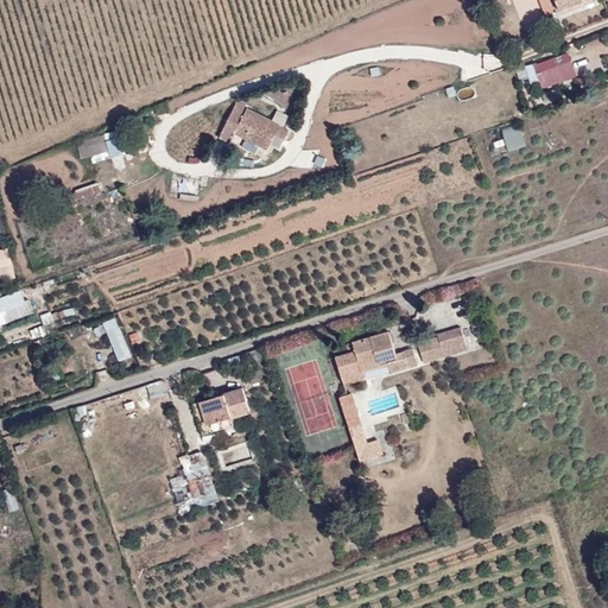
[(539,0),(546,17),(556,13),(550,0),(539,0)]
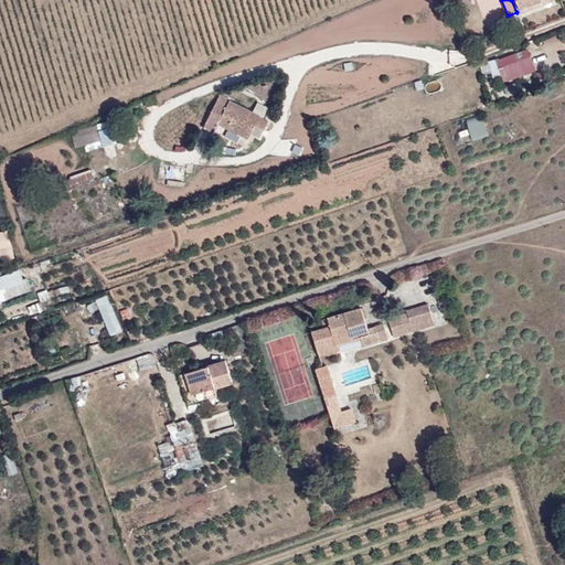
[(515,0),(520,10),(521,10),(543,1),(542,0),(515,0)]
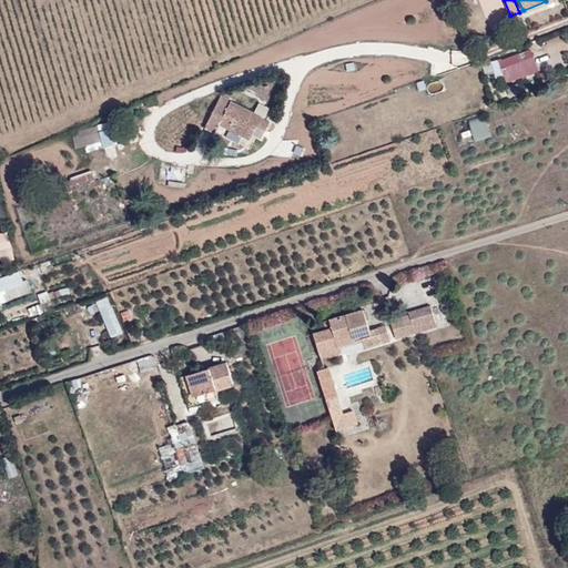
[(545,0),(546,1),(524,10),(525,13),(556,2),(555,0),(545,0)]
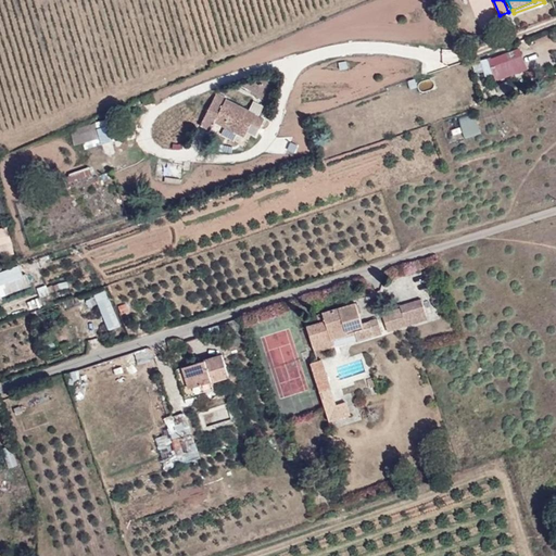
[(487,79),(529,73),(525,50),(483,58),(487,79)]
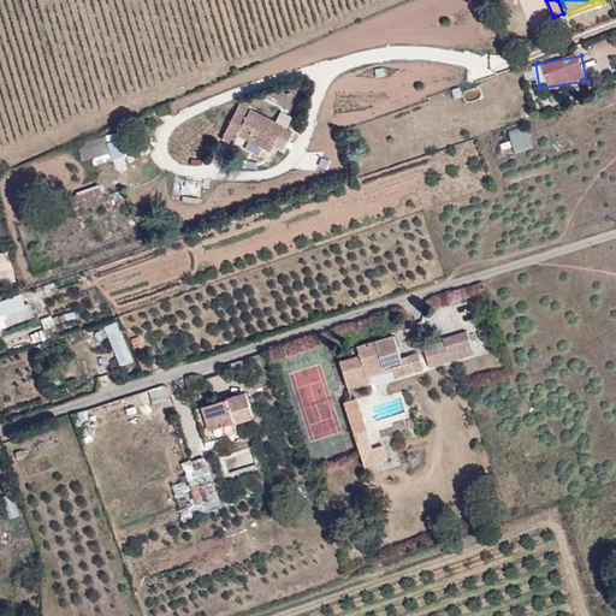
[(160,118),(171,114),(169,105),(158,108),(160,118)]
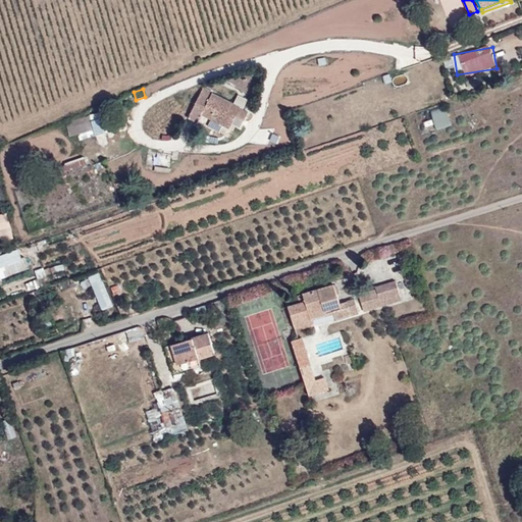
[(202,114),(229,128),(236,115),(245,120),(249,111),(240,107),(240,106),(212,93),(210,97),(201,93),(188,118),(198,122),(202,114)]
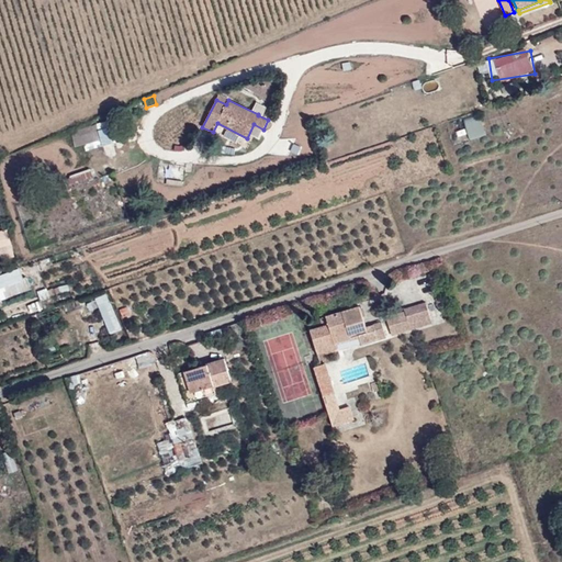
[(489,133),(483,116),(469,121),(474,137),(489,133)]
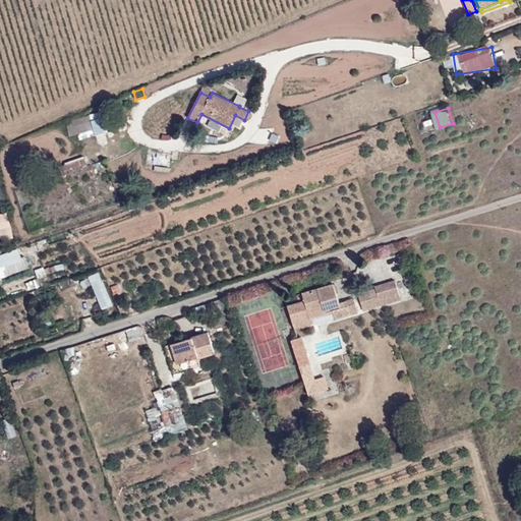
[(92,121),(91,115),(65,122),(69,136),(94,130),(95,134),(106,132),(102,118),(92,121)]
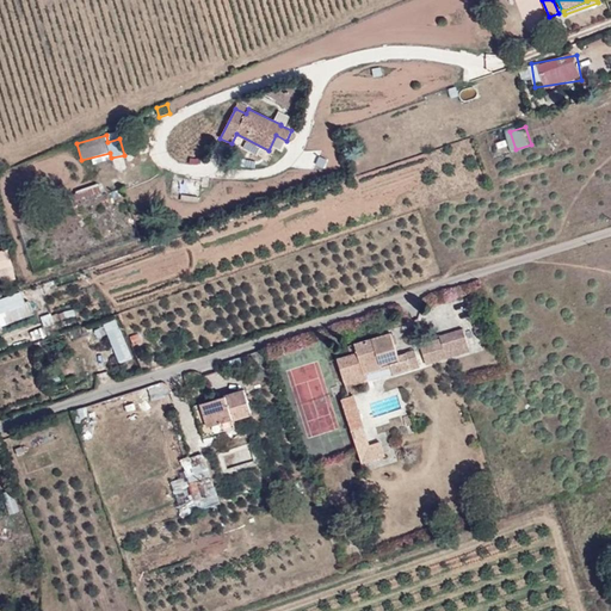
[(100,184),(76,191),(79,201),(104,195),(100,184)]
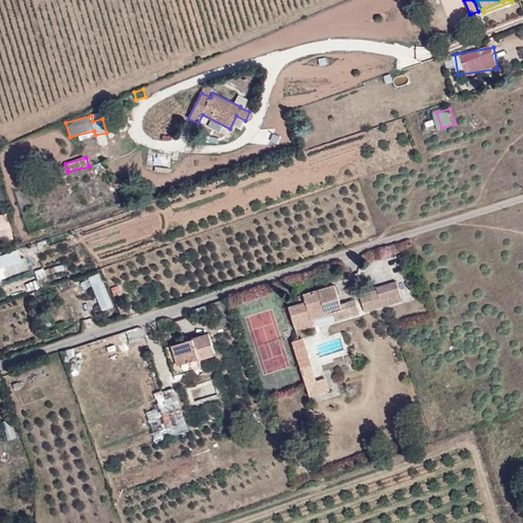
[(9,212),(0,215),(0,229),(3,242),(15,240),(9,212)]
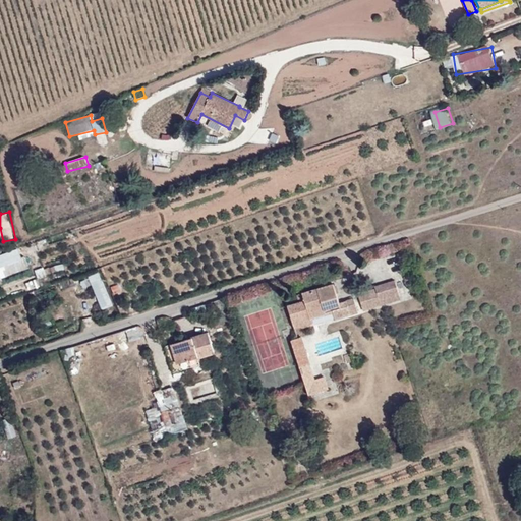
[(20,257),(17,248),(0,254),(0,276),(30,265),(25,256),(20,257)]
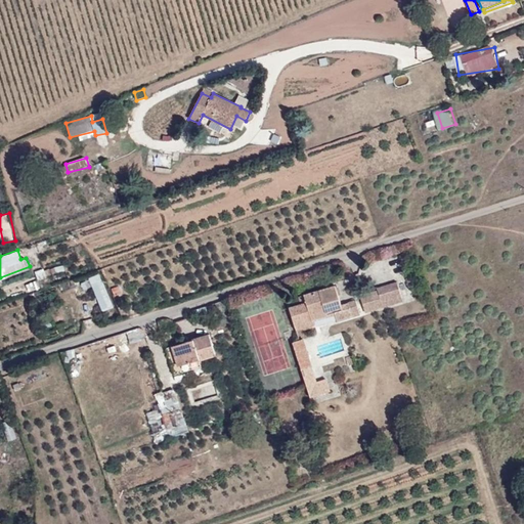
[(104,312),(116,307),(102,272),(90,277),(104,312)]
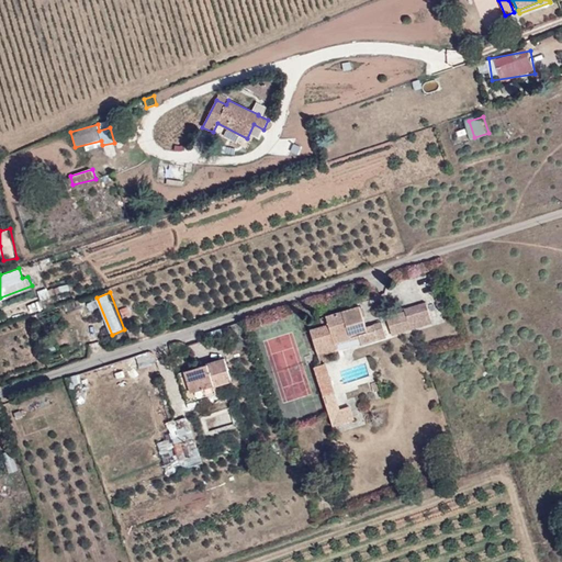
[(406,315),(388,321),(392,336),(433,323),(426,302),(404,308),(405,312),(406,315)]
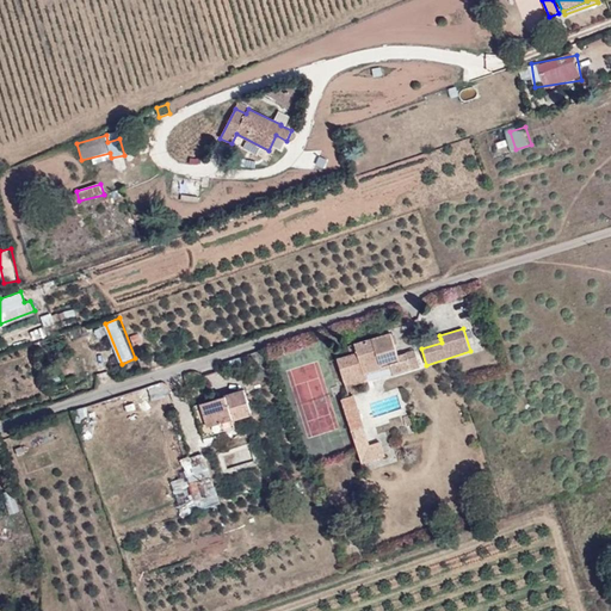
[(393,375),(420,366),(415,350),(399,356),(392,333),(349,345),(352,355),(338,358),(345,384),(368,378),(365,372),(390,365),(393,375)]
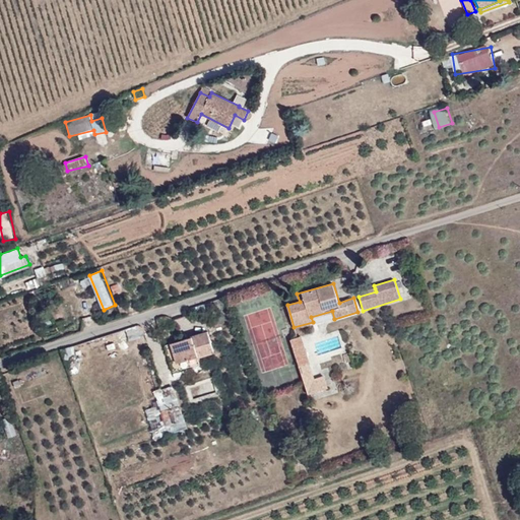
[(358,294),(359,297),(376,291),(375,288),(358,294)]
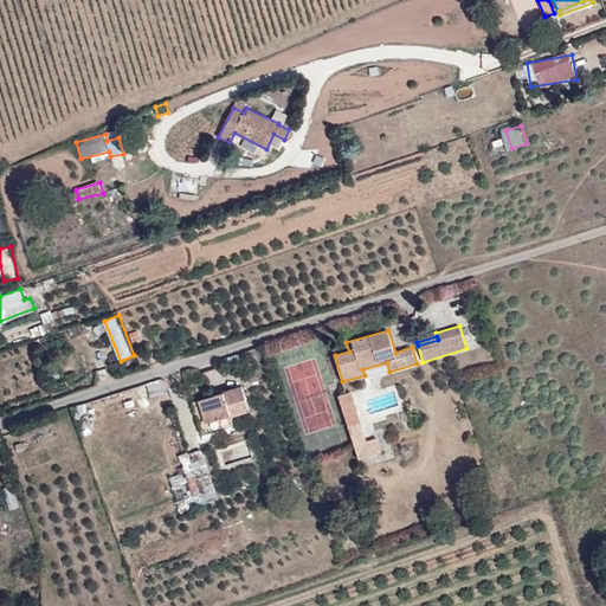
[(243,386),(200,400),(207,424),(230,416),(250,410),(243,386)]
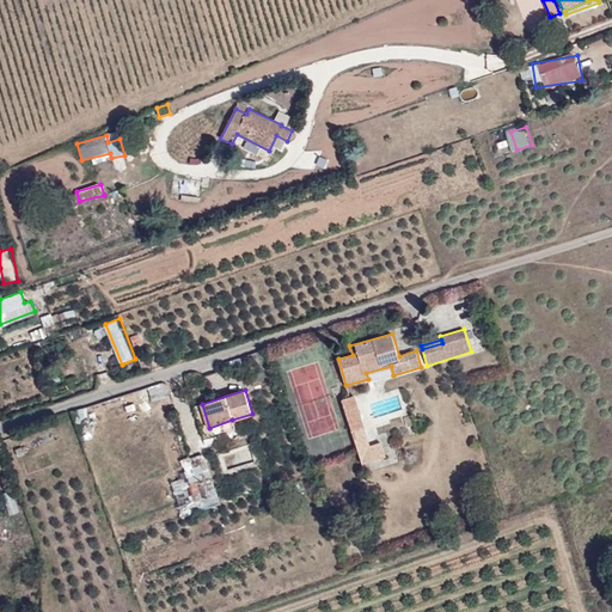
[(362,464),(374,459),(369,445),(354,395),(342,399),(357,450),(362,464)]
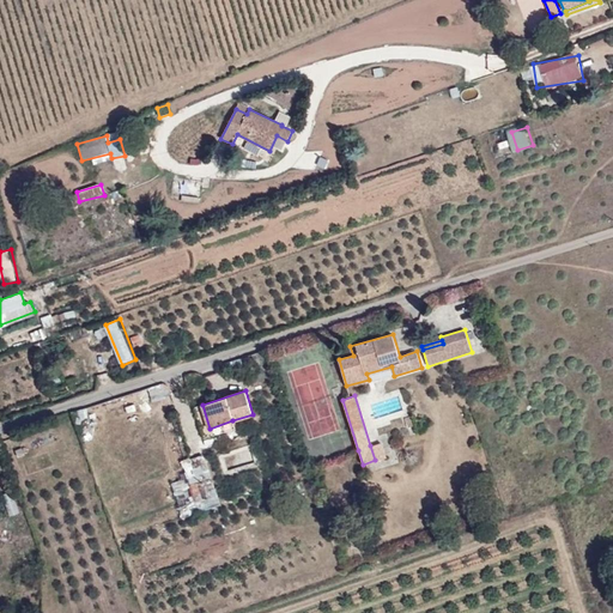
[(210,429),(202,405),(194,407),(204,437),(235,429),(232,420),(210,429)]
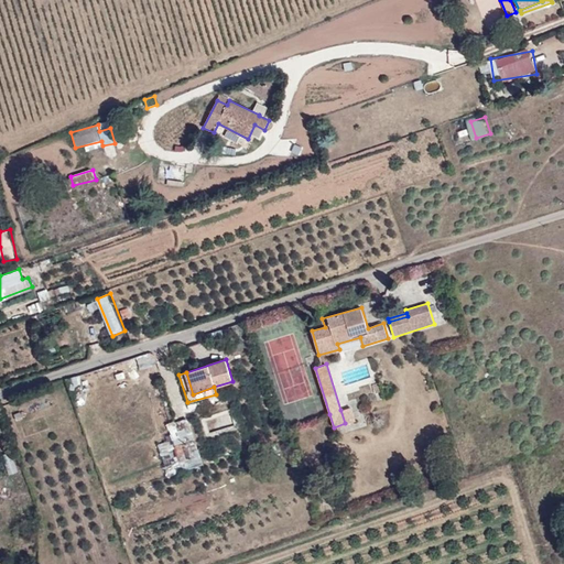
[(375,393),(381,391),(378,382),(371,384),(375,393)]
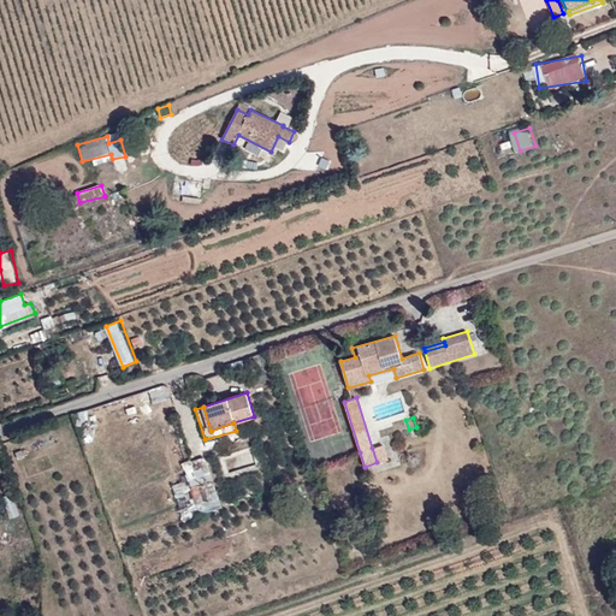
[(372,448),(377,462),(389,458),(384,445),(372,448)]
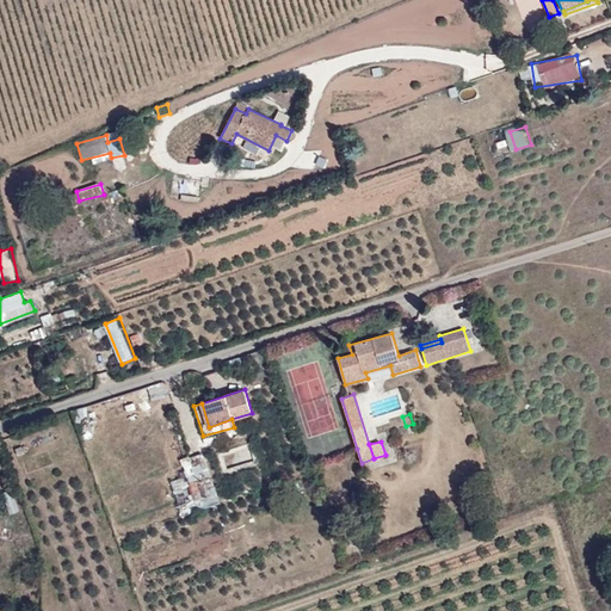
[(186,474),(186,477),(209,470),(204,455),(190,458),(193,471),(186,474)]
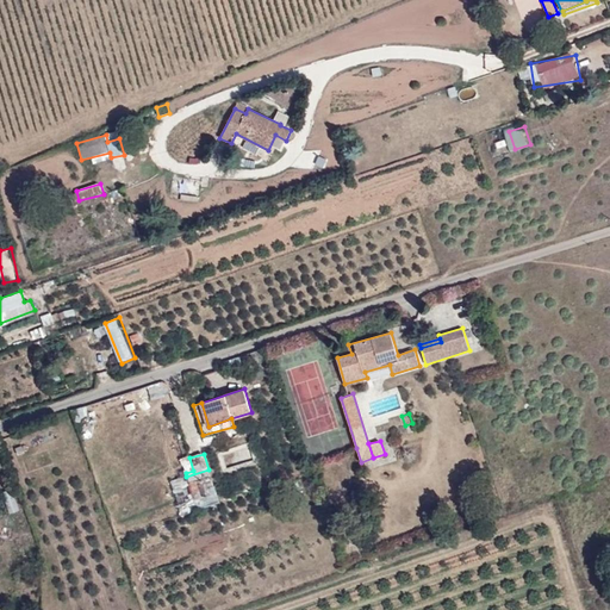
[(209,470),(186,477),(194,498),(193,499),(197,510),(221,503),(218,492),(216,492),(209,470)]
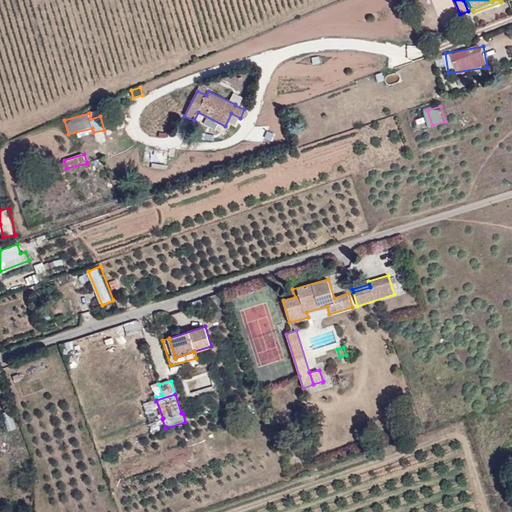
[(9,431),(16,428),(9,410),(2,414),(9,431)]
